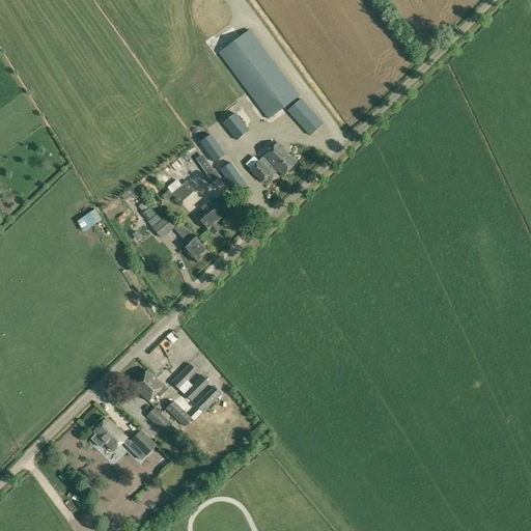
[(268,119),(300,95),(249,29),(218,53),(268,119)]
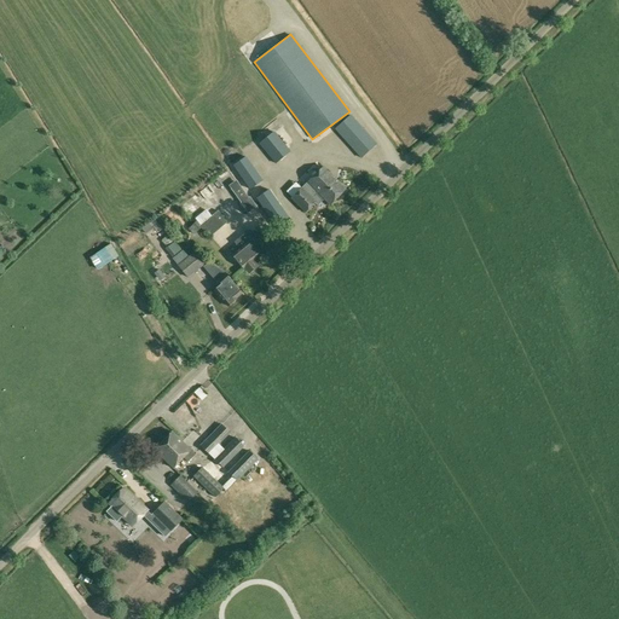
[(362,158),(377,144),(351,115),(335,129),(362,158)]
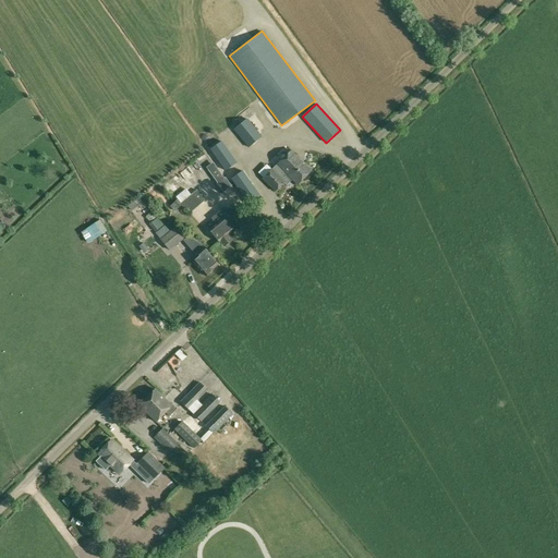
[(249,147),(262,136),(246,119),(233,130),(249,147)]
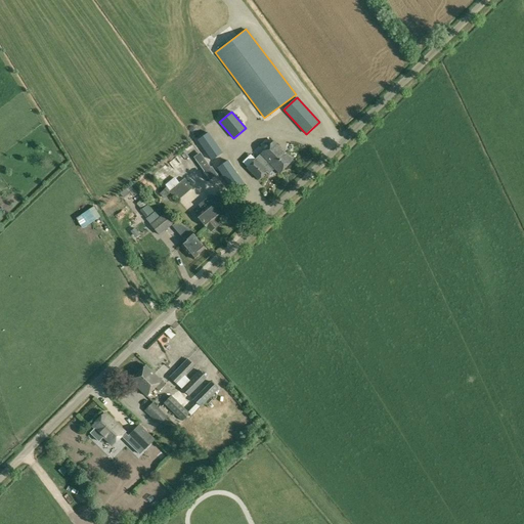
[(211,161),(223,154),(209,132),(197,140),(211,161)]
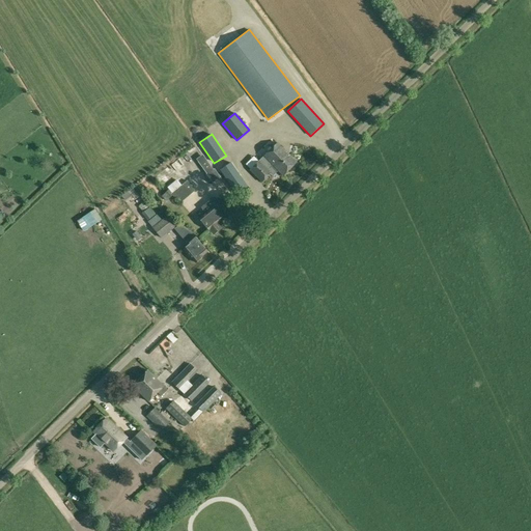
[(282,175),(297,162),(278,143),(250,170),(261,183),(271,174),(273,176),(278,171),(282,175)]
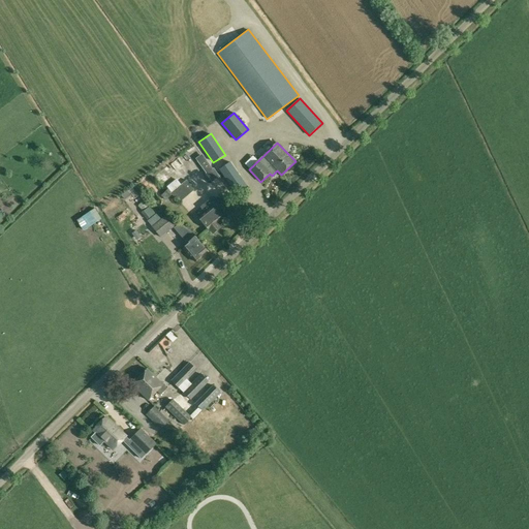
[(206,174),(212,182),(219,177),(213,168),(203,155),(196,159),(206,173),(206,174)]
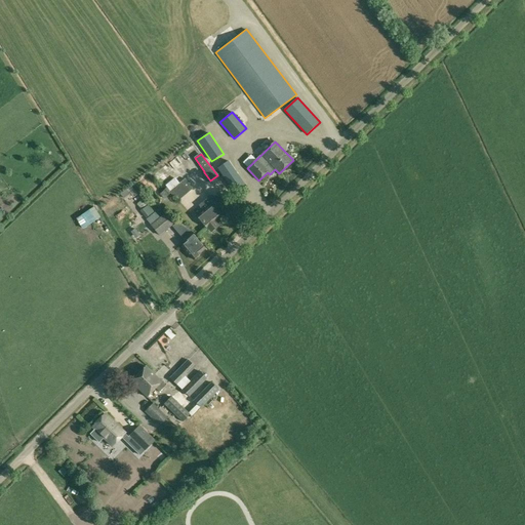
[(235,171),(225,178),(237,196),(247,188),(235,171)]
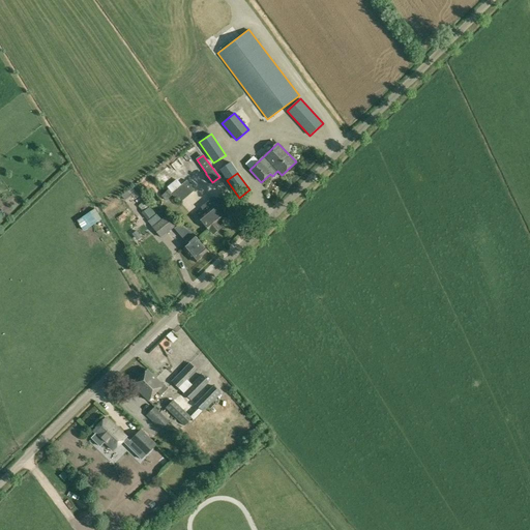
[(171,194),(170,194),(172,195),(180,203),(194,192),(194,188),(186,180),(171,194)]
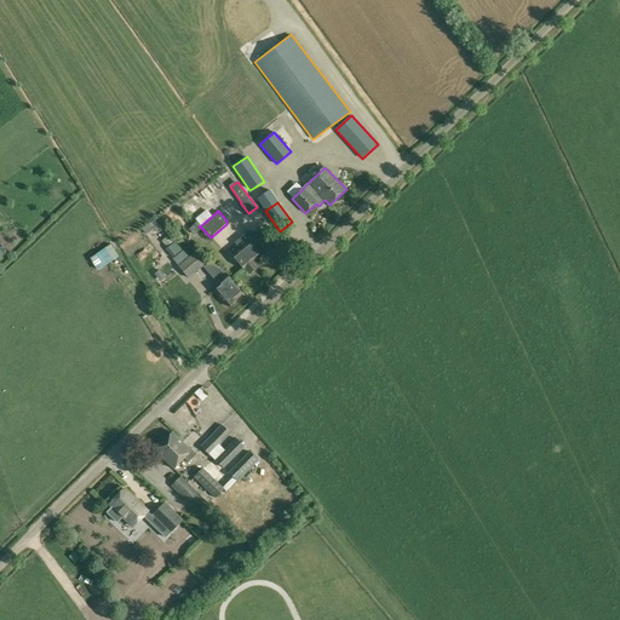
[(201,228),(199,227),(200,227),(196,222),(189,229),(194,235),(201,228)]
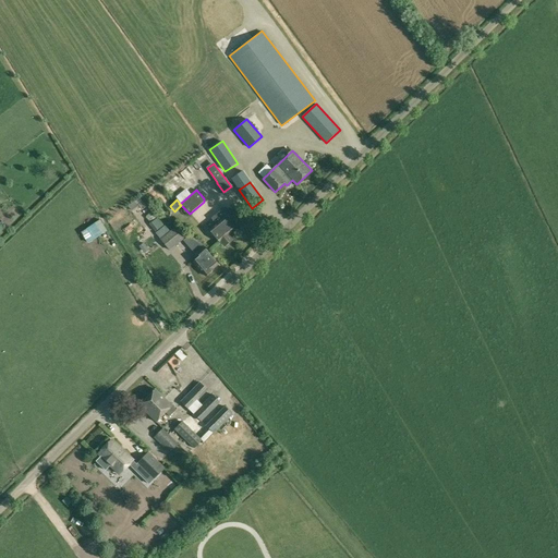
[(216,225),(209,230),(219,242),(220,242),(222,245),(226,245),(231,241),(231,239),(229,235),(234,231),(223,219),(226,217),(220,211),(211,219),(216,225)]
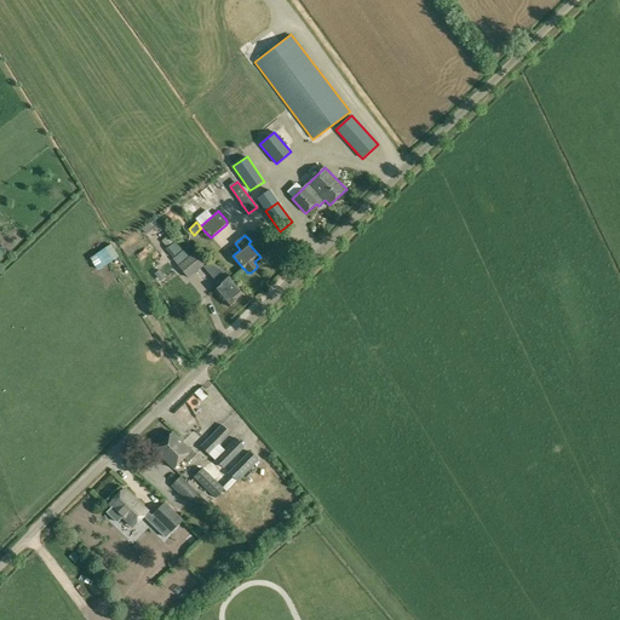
[(178,267),(189,279),(205,265),(194,253),(178,267)]
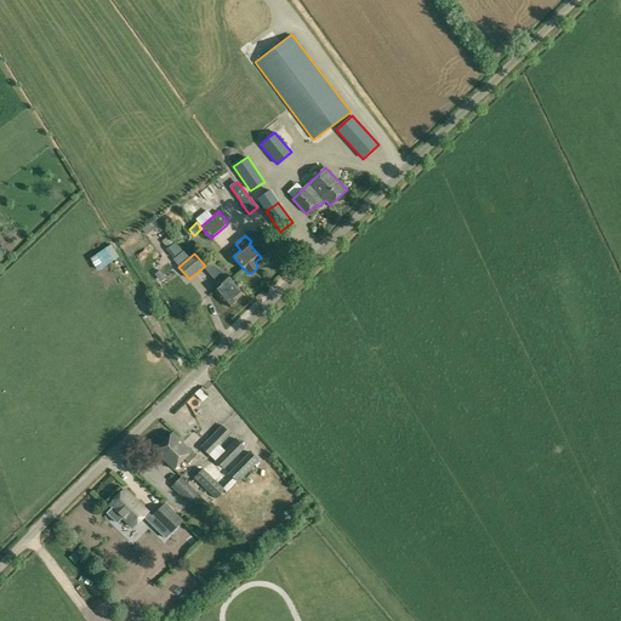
[(278,283),(288,272),(281,267),(272,278),(278,283)]
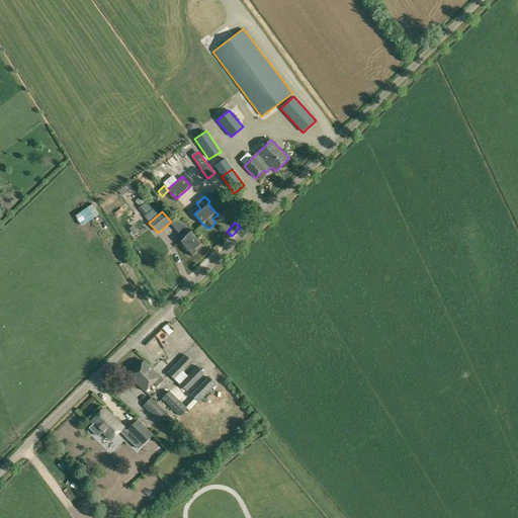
[(143,234),(149,237),(152,231),(145,228),(143,234)]
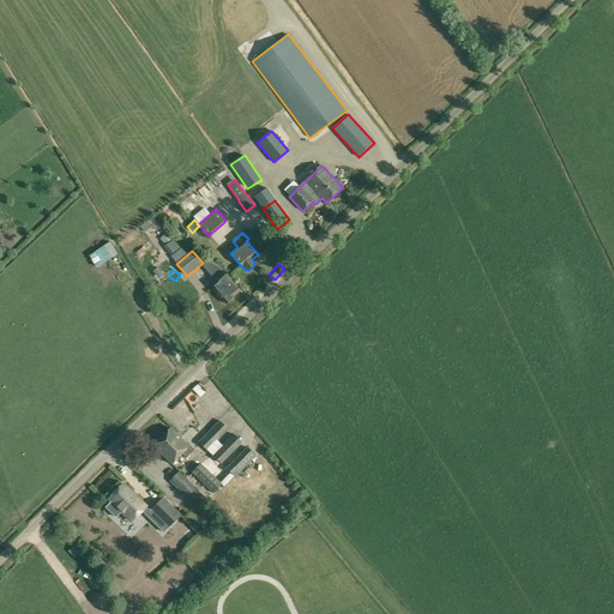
[(239,292),(240,292),(223,272),(217,278),(221,282),(214,289),(226,304),(234,298),(233,296),(239,292)]
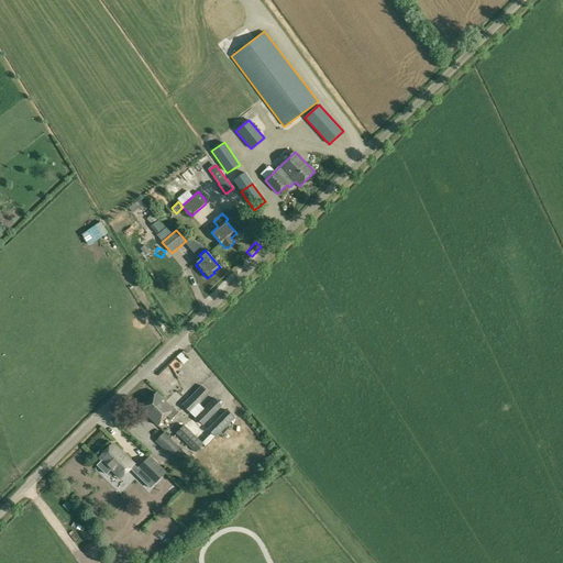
[(152,306),(145,310),(158,330),(165,327),(152,306)]
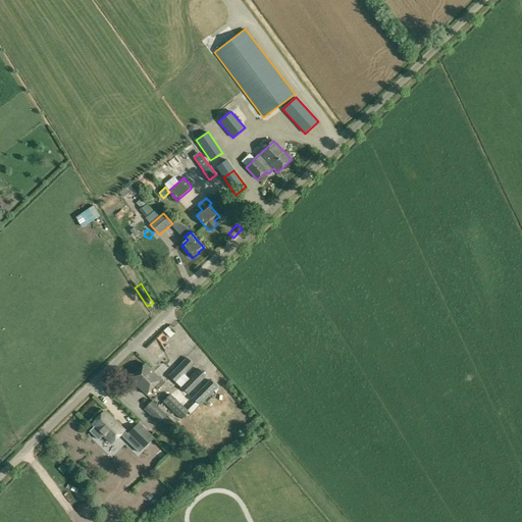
[(168,332),(161,335),(166,345),(172,342),(168,332)]
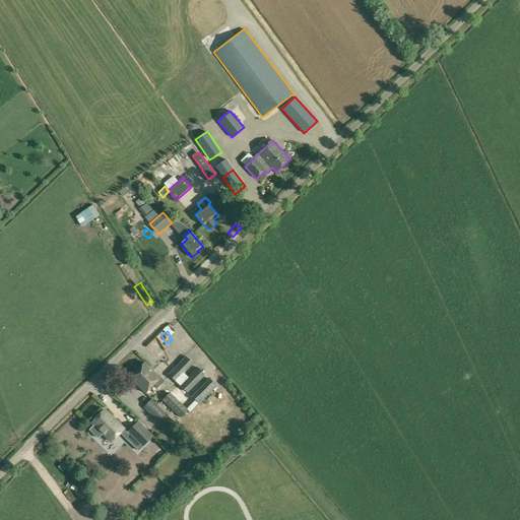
[(186,356),(168,374),(175,381),(193,364),(186,356)]
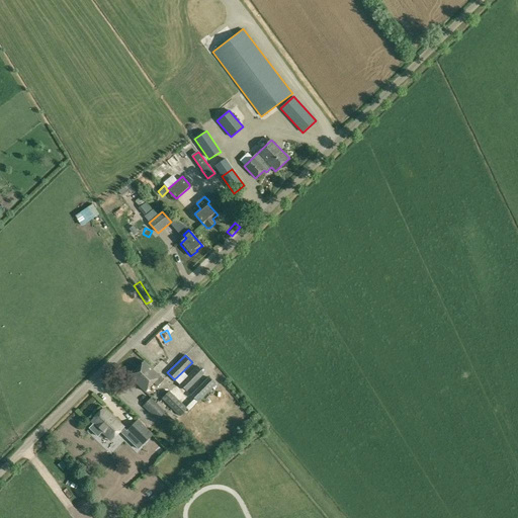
[(143,373),(150,367),(144,361),(130,376),(139,385),(146,379),(144,377),(145,375),(143,373)]
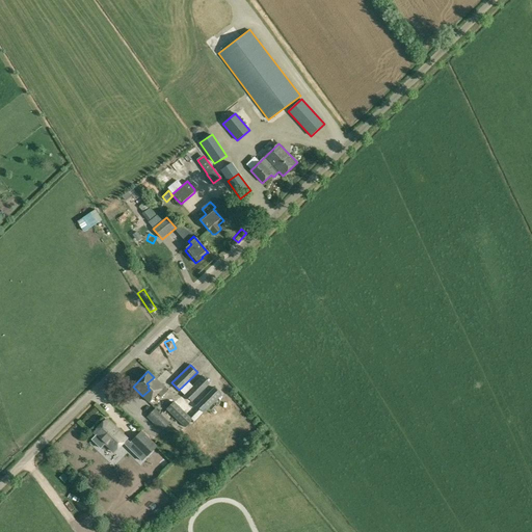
[(202,376),(184,395),(191,402),(209,383),(202,376)]
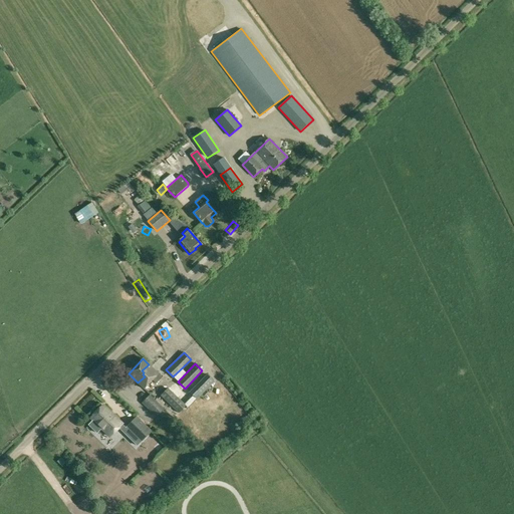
[(158,373),(149,364),(142,370),(144,372),(143,374),(145,376),(138,382),(144,389),(158,373)]
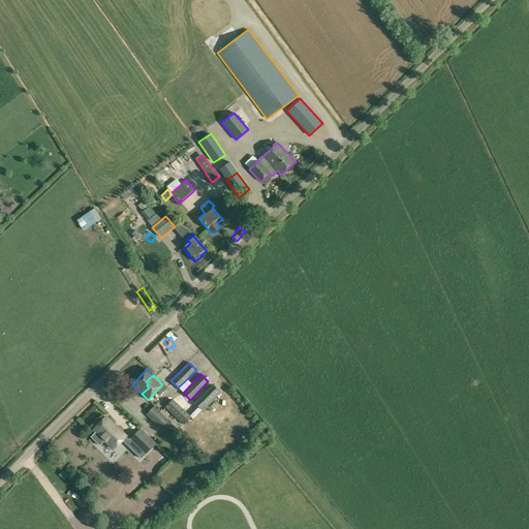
[(213,385),(194,404),(201,411),(220,393),(213,385)]
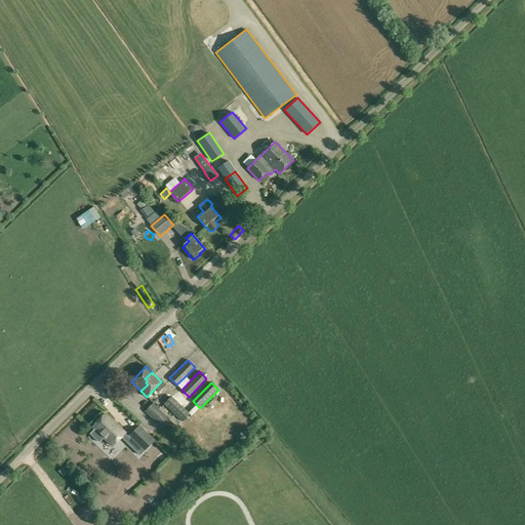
[(164,404),(183,421),(190,414),(171,397),(164,404)]
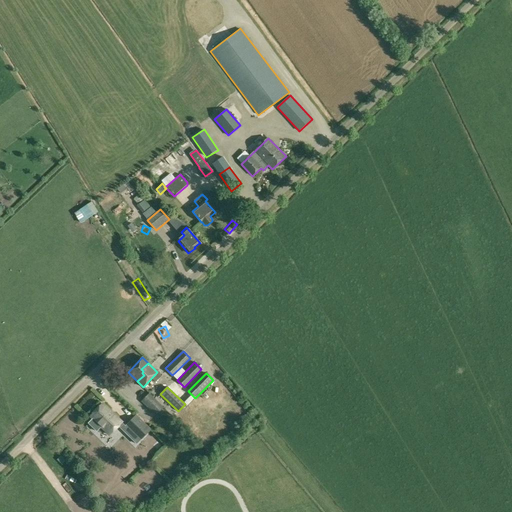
[(142,401),(156,415),(163,408),(149,393),(142,401)]
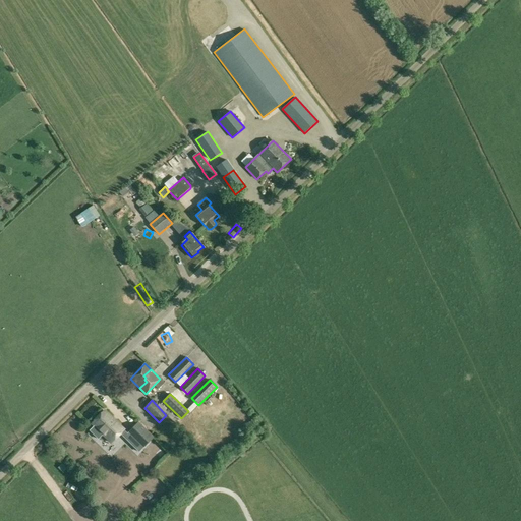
[(111,443),(124,429),(105,411),(92,424),(111,443)]
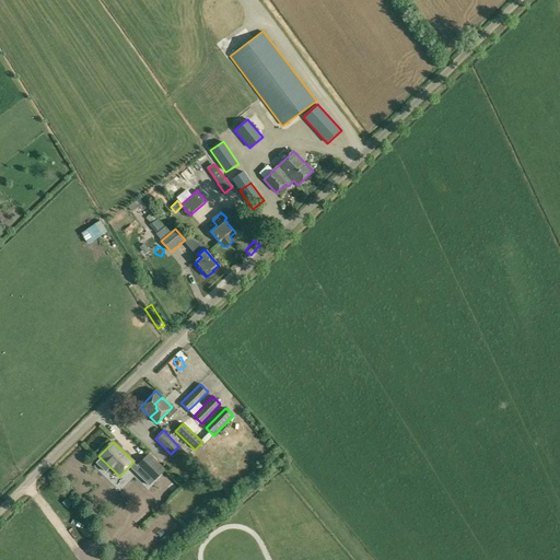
[(161,465),(153,457),(149,453),(137,466),(153,482),(165,469),(161,465)]
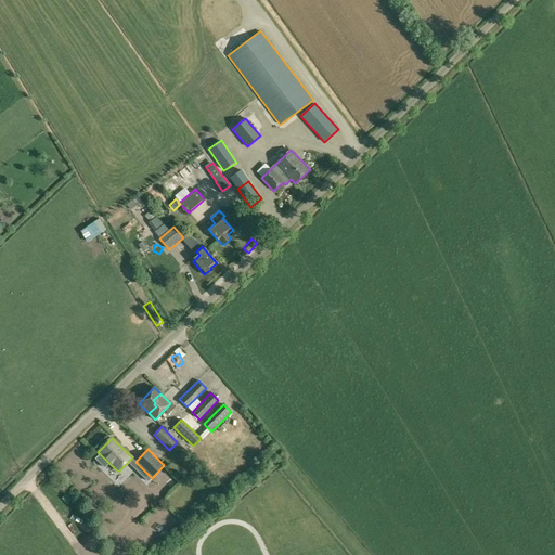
[(250,462),(258,456),(253,450),(245,454),(250,462)]
